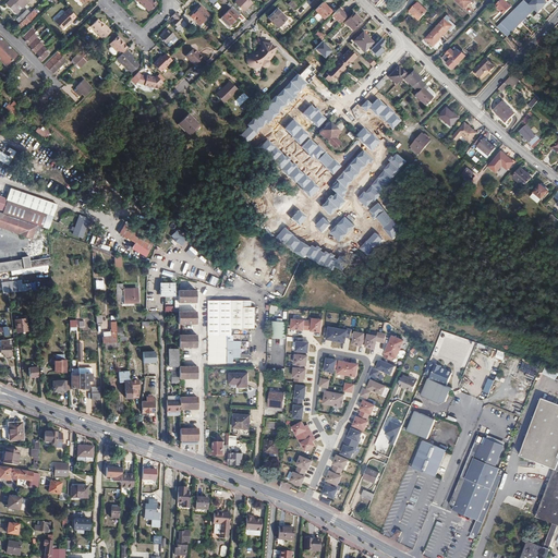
[(10,0),(7,3),(11,9),(14,4),(17,9),(21,5),(24,9),(27,5),(23,1),(24,0),(10,0)]
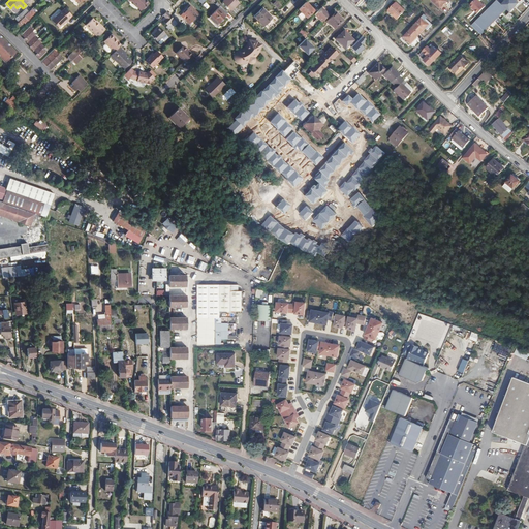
[(128,0),(130,1),(131,0),(141,9),(148,2),(146,0),(128,0)]
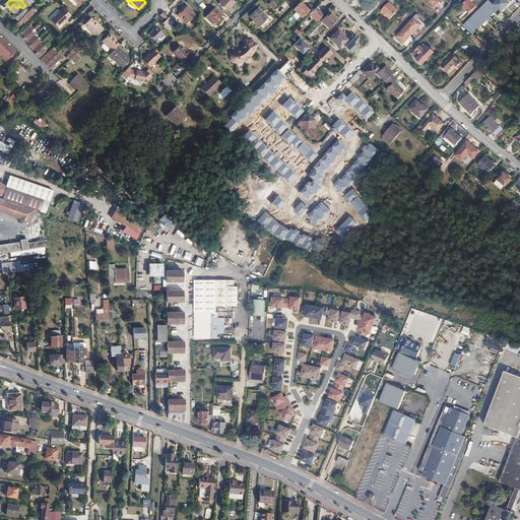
[(438,0),(426,0),(426,1),(435,10),(442,3),(438,0)]
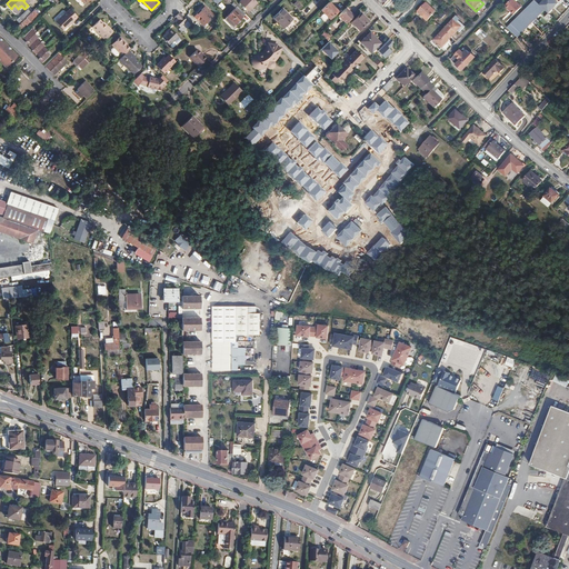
[(513,0),(511,0),(505,7),(515,16),(521,8),(513,0)]
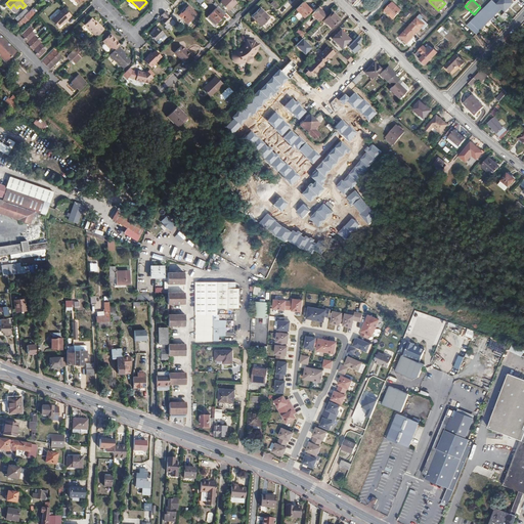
[(480,31),(501,9),(491,0),(471,23),(480,31)]
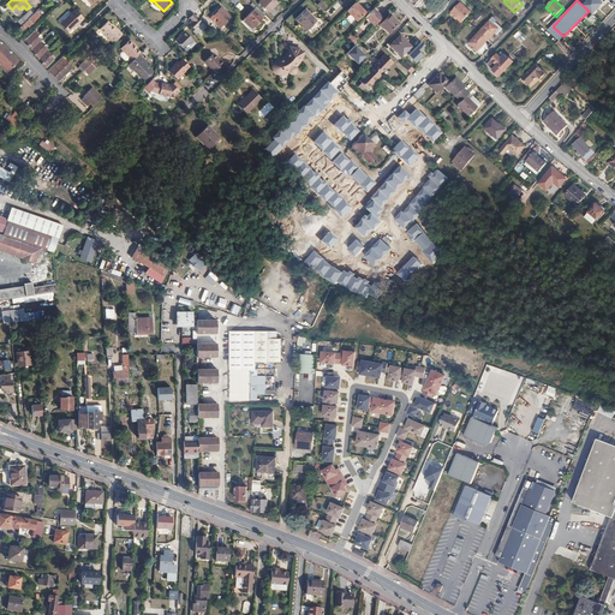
[(321,1),(317,5),(323,12),(328,7),(321,1)]
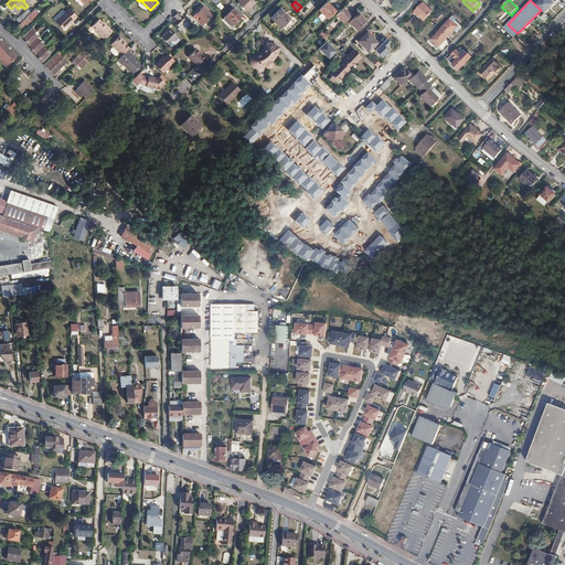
[(305,14),(313,4),(310,1),(301,11),(305,14)]
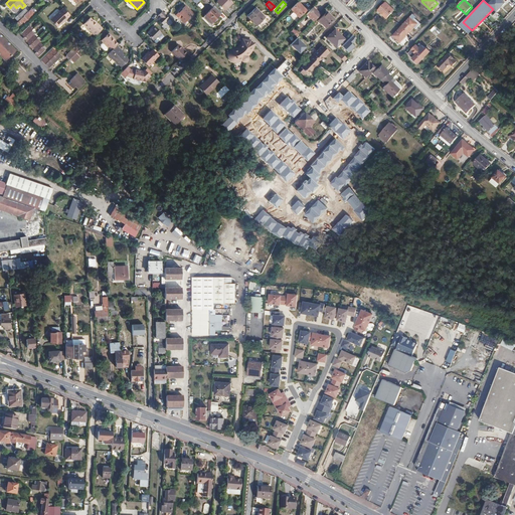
[(306,10),(298,2),(291,9),(299,17),(306,10)]
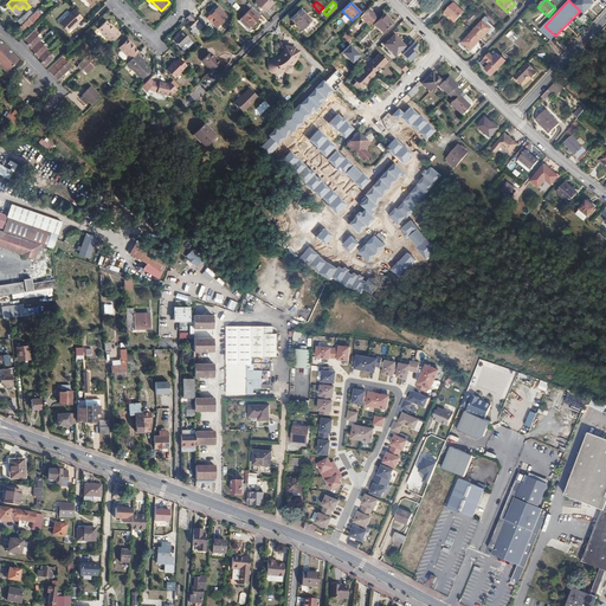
[(456,2),(446,12),(456,23),(465,12),(456,2)]
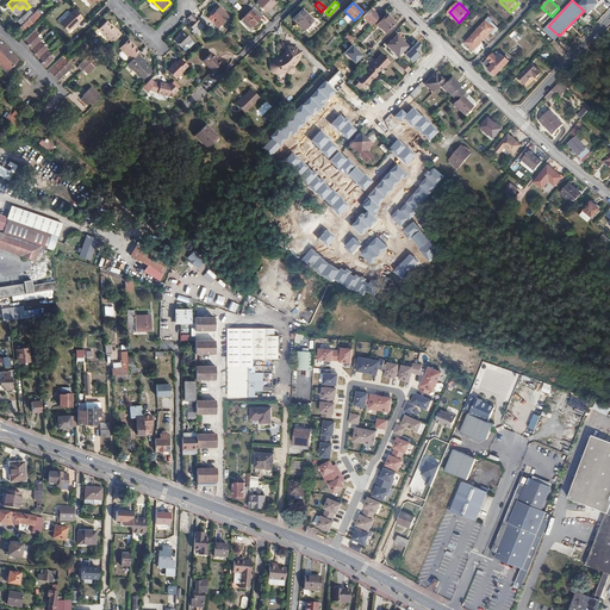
[(249,29),(262,14),(254,6),(241,20),(249,29)]
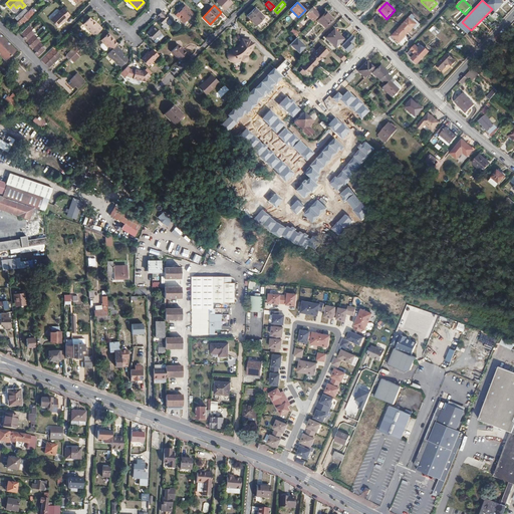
[(180,20),(184,24),(192,15),(184,7),(182,9),(181,8),(177,12),(182,18),(180,20)]
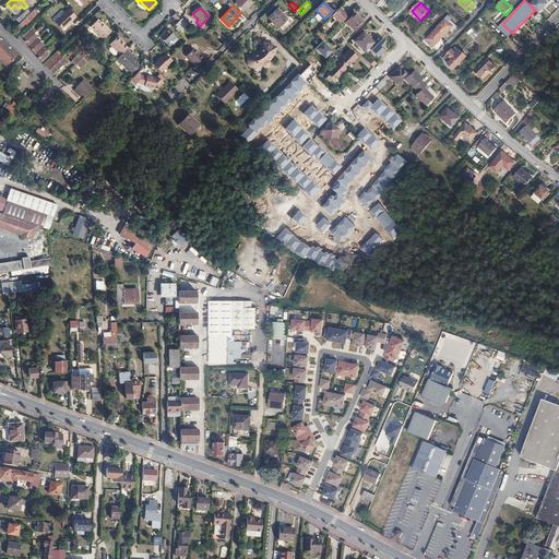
[(347,15),(340,8),(332,15),(340,23),(347,15)]
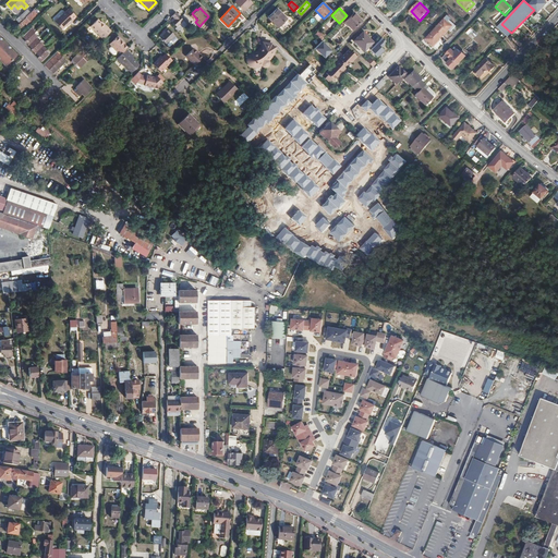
[(277,26),(286,17),(277,9),(268,17),(277,26)]
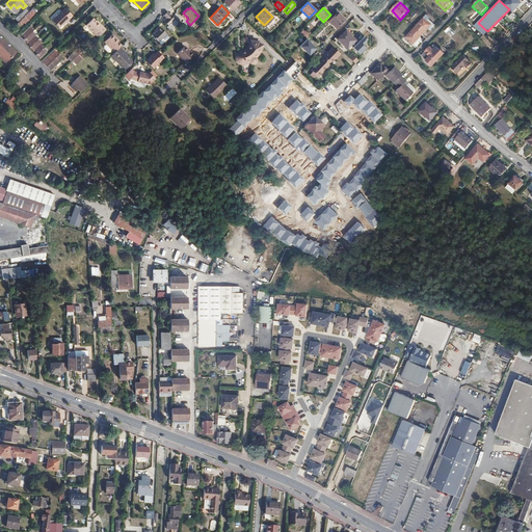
[(16,25),(18,28),(24,23),(25,24),(36,14),(32,9),(29,12),(21,20),(16,25)]
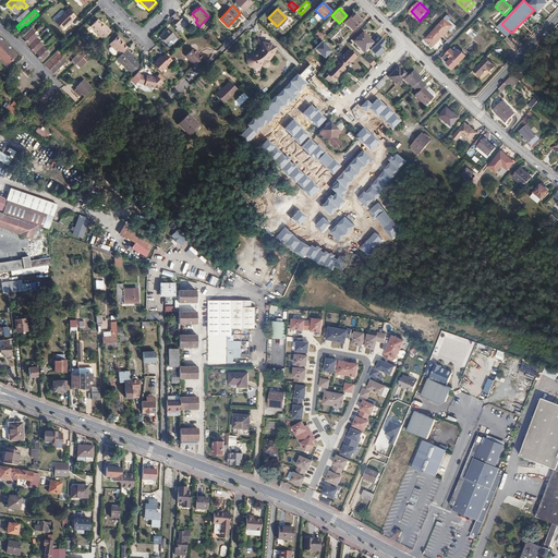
[(20,17),(22,21),(31,13),(27,10),(20,17)]
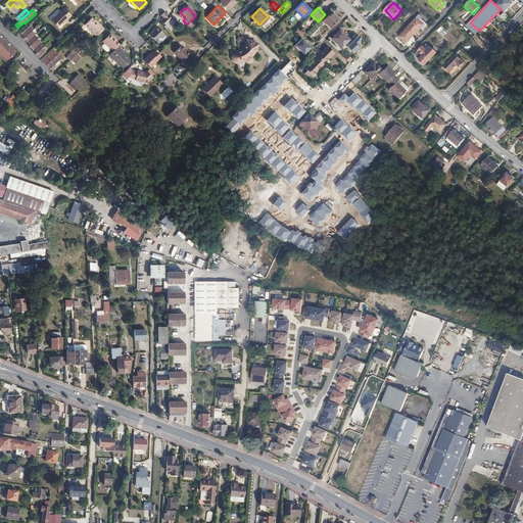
[(57,28),(62,24),(64,20),(65,21),(68,18),(61,11),(51,20),(57,28)]
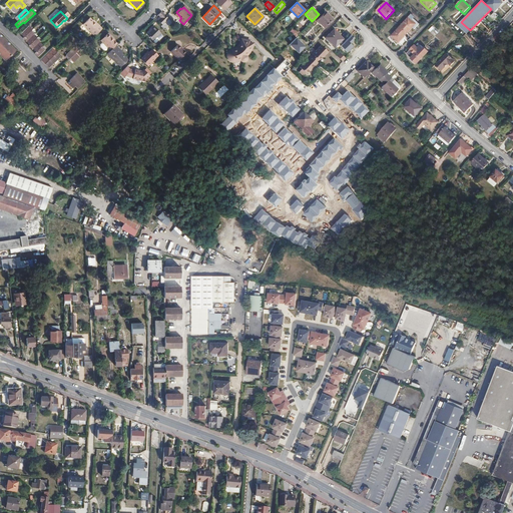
[(168,18),(161,11),(158,15),(160,18),(158,20),(162,25),(168,19),(167,18),(168,18)]
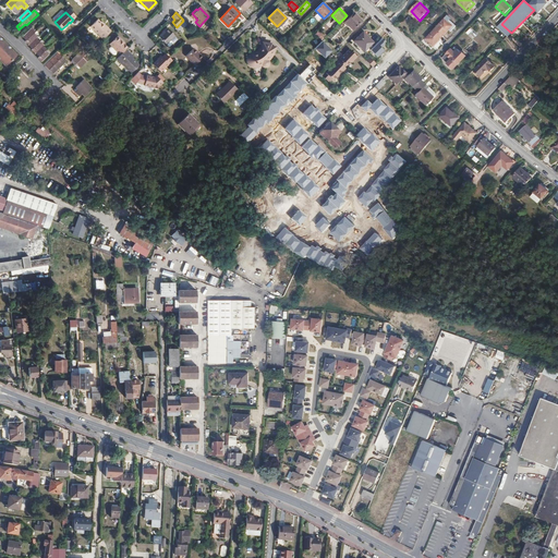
[(352,29),(361,21),(353,13),(344,23),(352,29)]
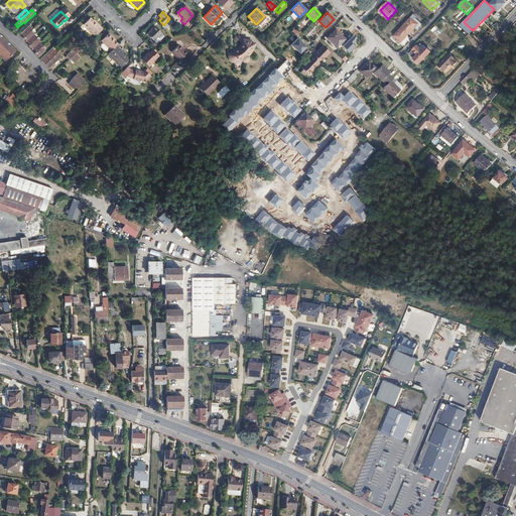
[(265,17),(264,16),(256,24),(262,31),(274,20),(268,14),(265,17)]
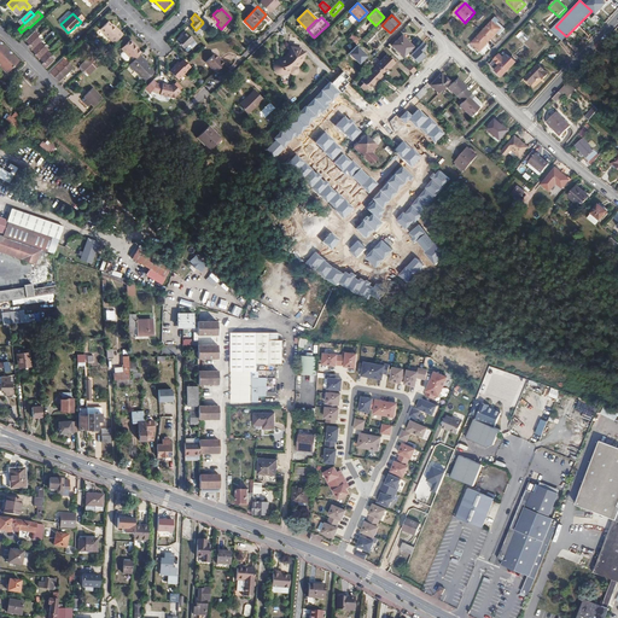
[(483,33),(491,40),(497,34),(502,29),(496,24),(499,22),(500,21),(496,18),(483,33)]
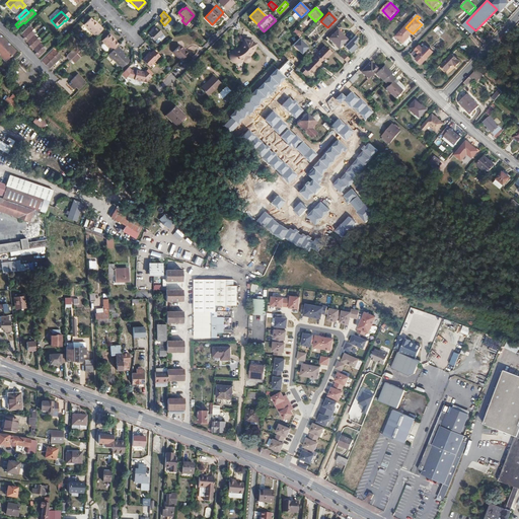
[(95,36),(103,28),(99,24),(98,26),(93,21),(90,18),(84,24),(95,36)]
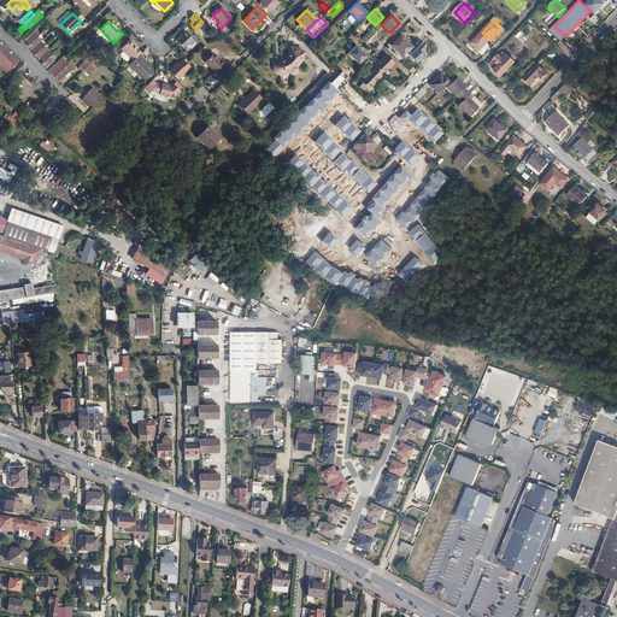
[(203,24),(195,30),(199,35),(206,28),(203,24)]
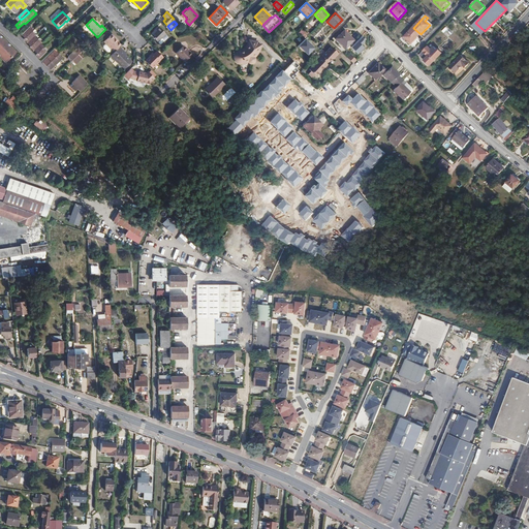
[(33,30),(30,26),(22,34),(25,38),(32,31),(33,30)]
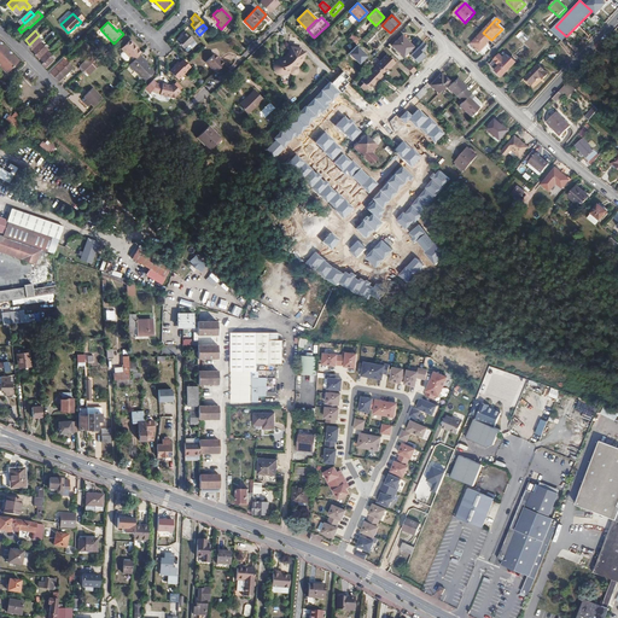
[(180,36),(175,40),(185,50),(190,45),(194,40),(186,31),(181,38),(180,36)]
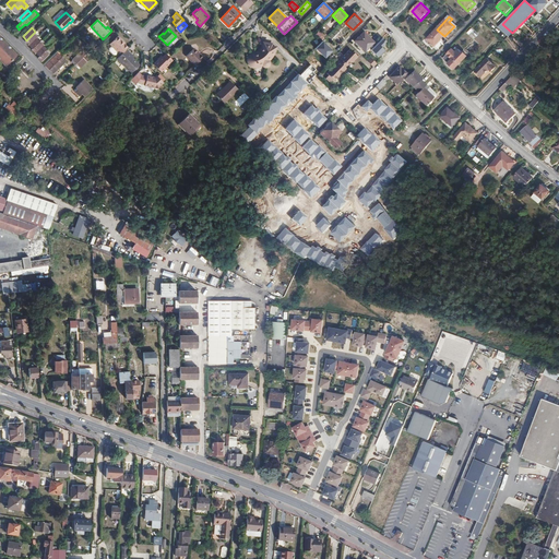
[(473,39),(477,35),(472,28),(466,33),(473,39)]
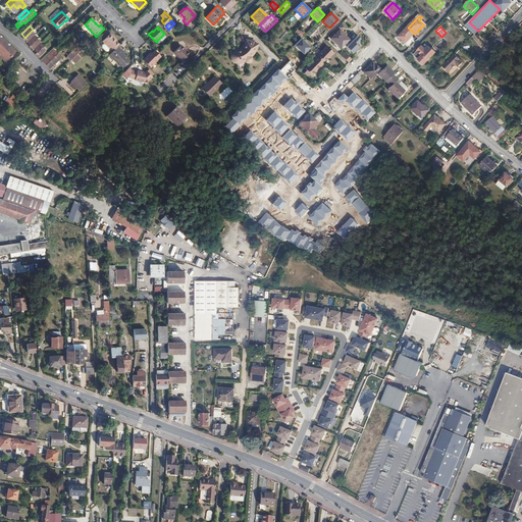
[(406,43),(415,34),(408,28),(399,37),(406,43)]
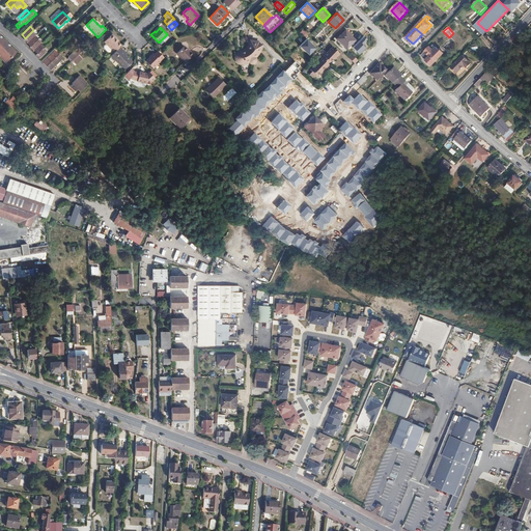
[(32,31),(25,38),(24,39),(27,43),(34,36),(36,34),(32,31)]
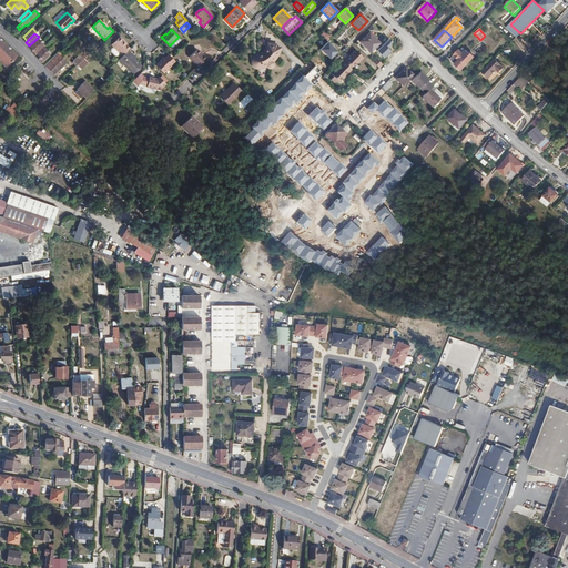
[(371,33),(362,42),(372,52),(381,43),(371,33)]
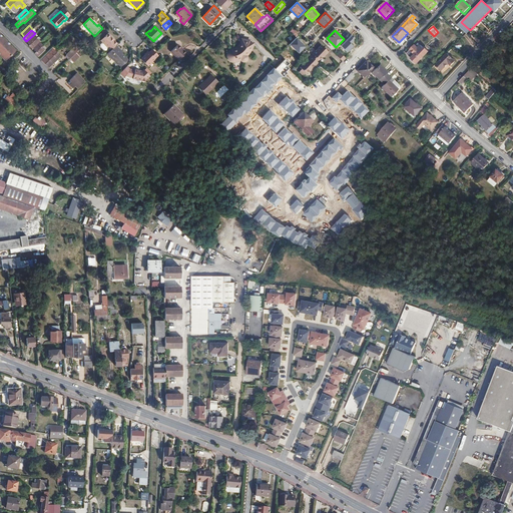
[(115,45),(117,44),(114,41),(111,38),(112,37),(108,33),(100,40),(110,50),(115,45)]
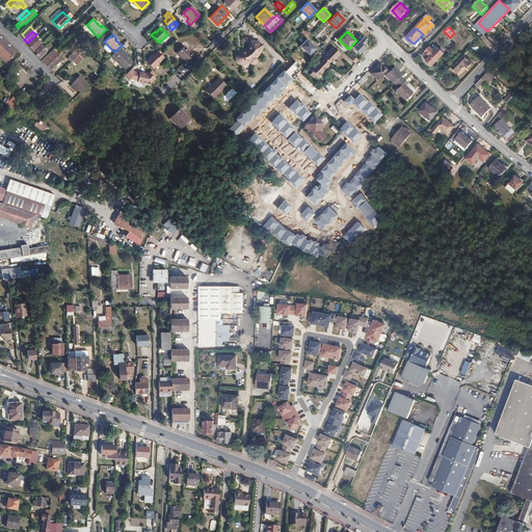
[(0,58),(4,63),(16,52),(0,35),(0,58)]
